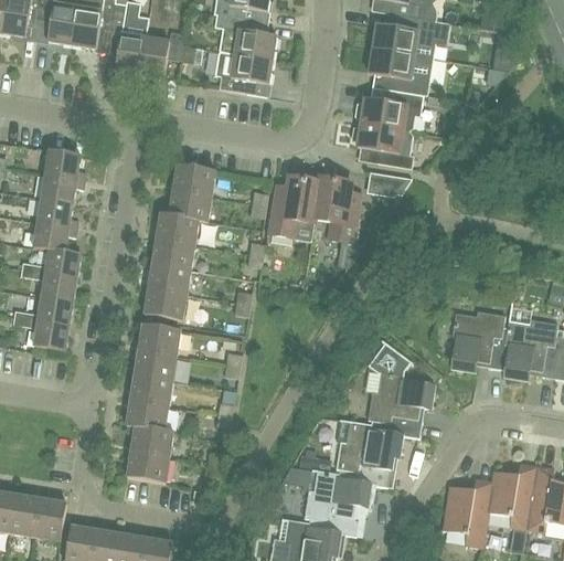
[(28,16),(40,18),(42,0),(6,0),(0,33),(24,36),(28,16)]
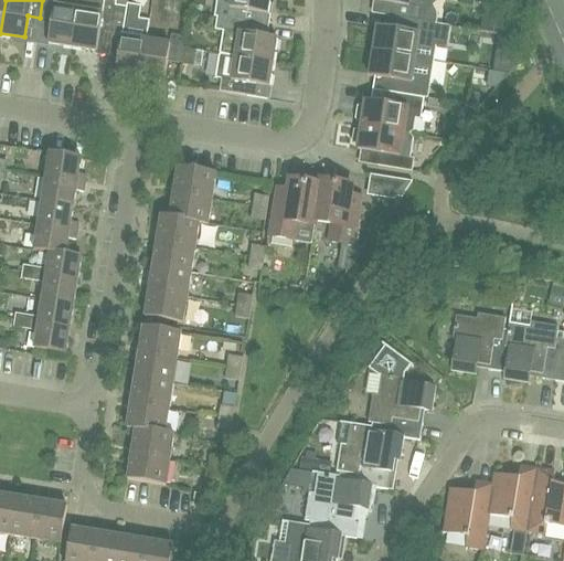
[(72,44),(77,0),(42,0),(40,18),(51,20),(48,41),(72,44)]
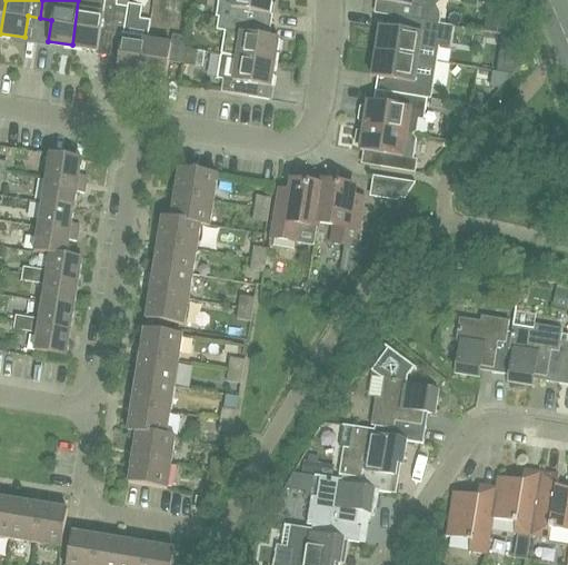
[(96,49),(99,28),(111,29),(115,0),(78,0),(72,45),(96,49)]
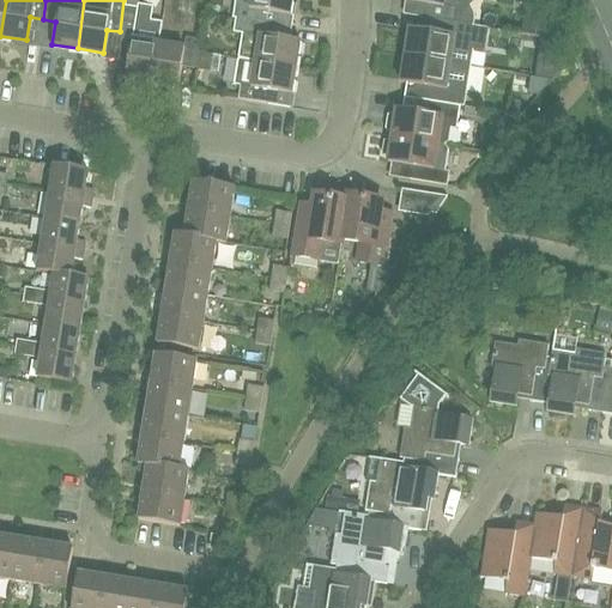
[(157,40),(161,19),(150,17),(151,4),(137,1),(135,4),(132,4),(132,0),(123,0),(120,31),(132,34),(125,78),(151,81),(157,40)]
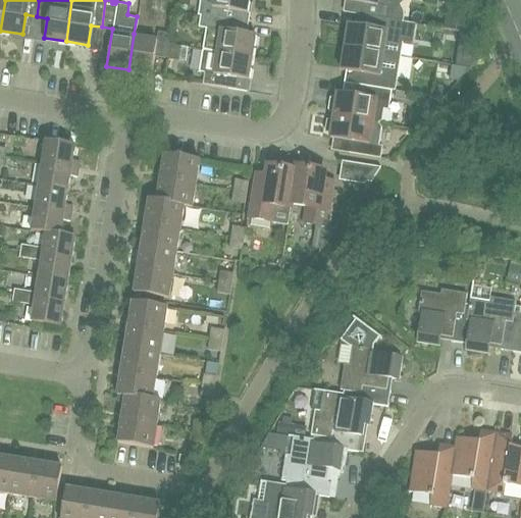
[(247,10),(248,0),(212,0),(211,4),(202,2),(200,13),(225,17),(227,7),(247,10)]
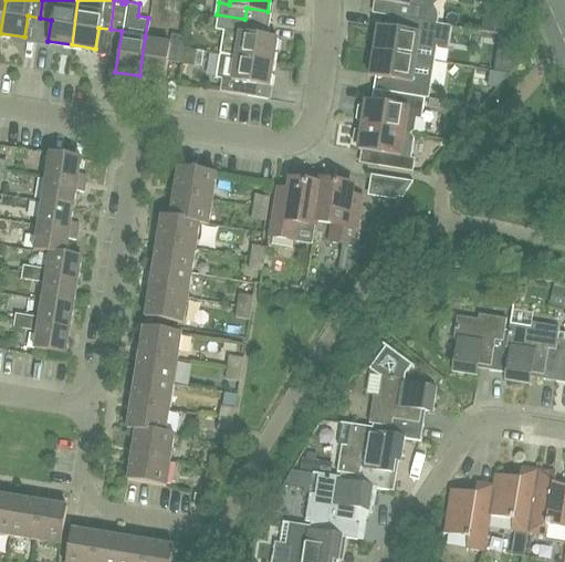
[(394,0),(393,13),(409,17),(435,21),(436,16),(435,9),(431,3),(428,0),(394,0)]
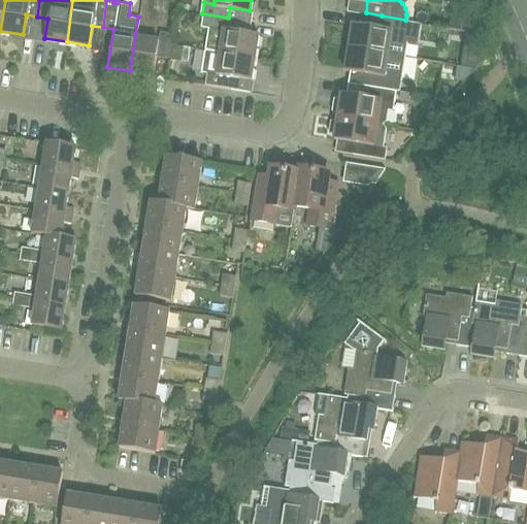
[(467,8),(456,7),(453,27),(465,30),(476,32),(467,8)]
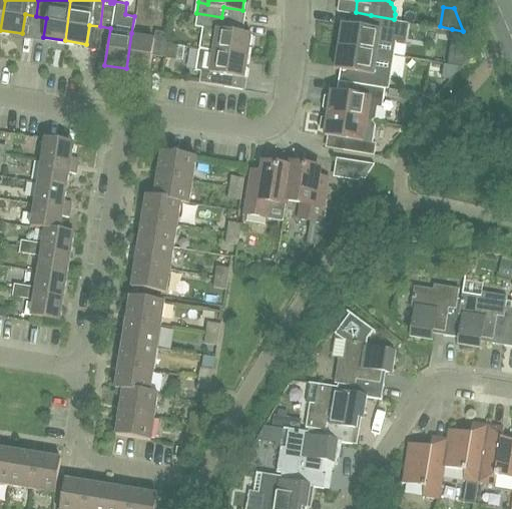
[(247,54),(250,32),(219,27),(221,17),(196,13),(195,24),(201,25),(198,46),(247,54)]
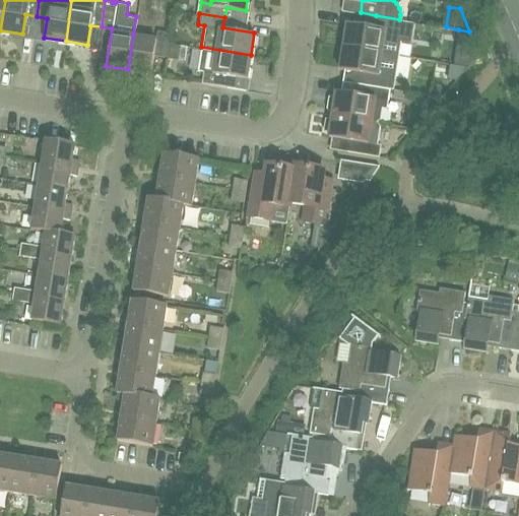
[(412,22),(399,20),(399,19),(376,15),(374,26),(346,21),(342,45),(398,54),(400,40),(409,42),(412,22)]
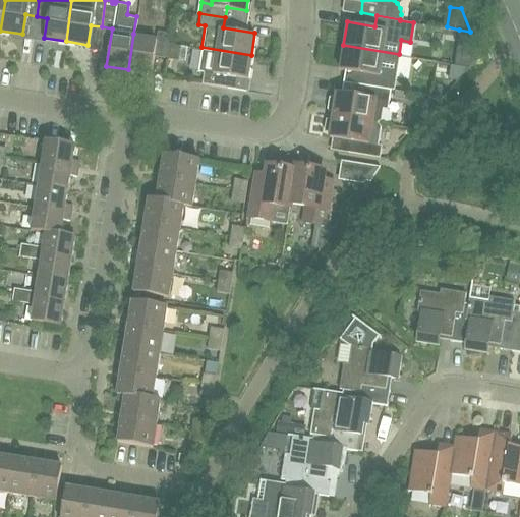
[(151,73),(154,54),(165,56),(169,31),(157,29),(156,38),(133,34),(128,69),(151,73)]
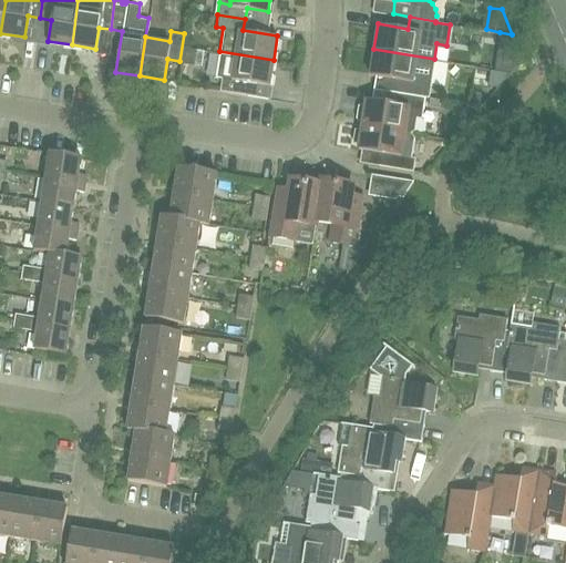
[(496,54),(495,68),(511,70),(523,57),(514,34),(512,34),(500,32),(496,54)]
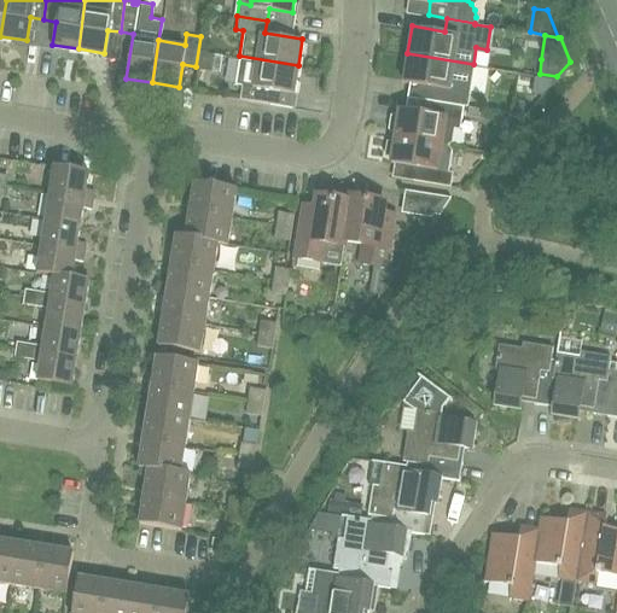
[(469,91),(473,64),(407,53),(403,80),(436,86),(434,99),(463,104),(464,89),(469,91)]
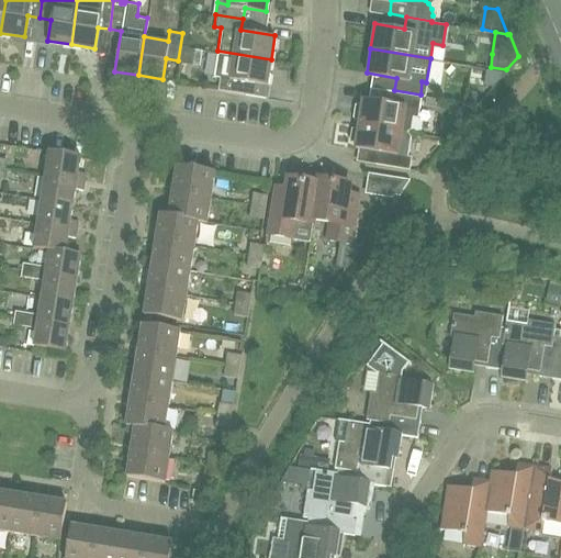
[(267,84),(271,59),(217,51),(213,74),(220,75),(217,88),(244,92),(246,80),(267,84)]
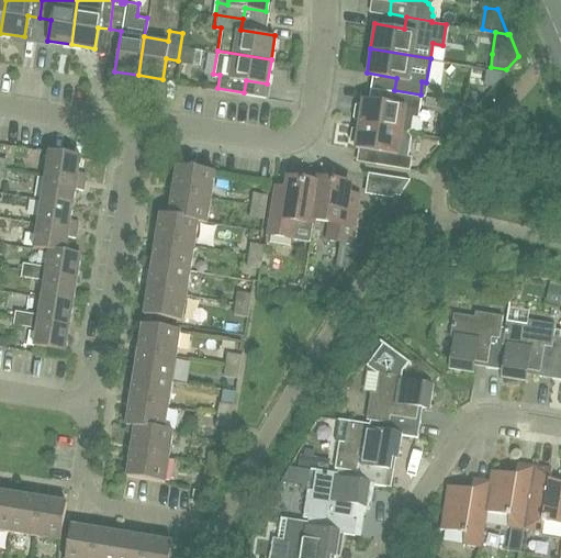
[(494,84),(506,70),(486,67),(484,82),(494,84)]
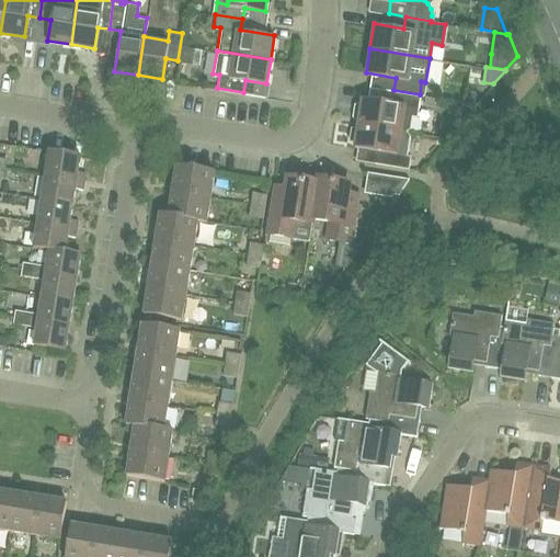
[(416,114),(418,108),(420,94),(393,90),(387,89),(385,101),(362,98),(362,101),(354,103),(353,114),(358,118),(358,122),(400,128),(402,115),(412,116),(416,114)]
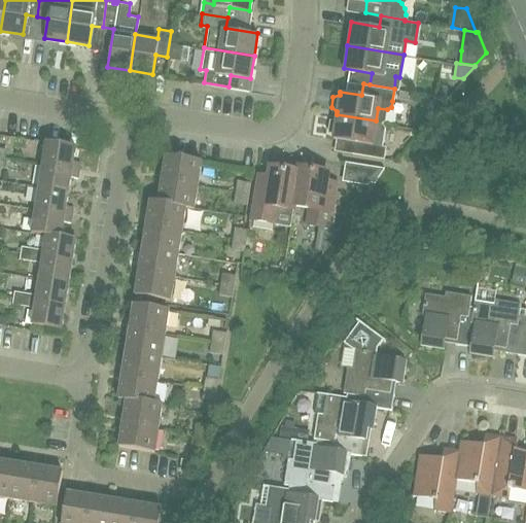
[(382,144),(384,126),(382,121),(376,120),(337,114),(336,117),(329,118),(327,130),(334,133),(332,136),(354,140),(352,152),(383,158),(385,145),(382,144)]
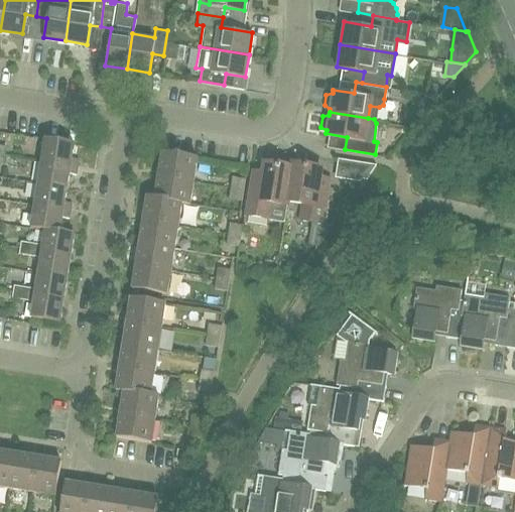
[(72,156),(74,141),(44,136),(41,159),(77,164),(78,157),(72,156)]
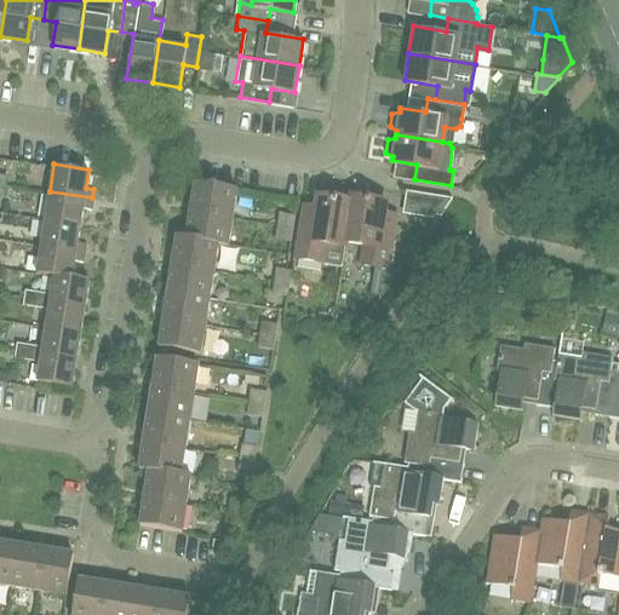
[(231,214),(236,188),(194,180),(190,208),(231,214)]
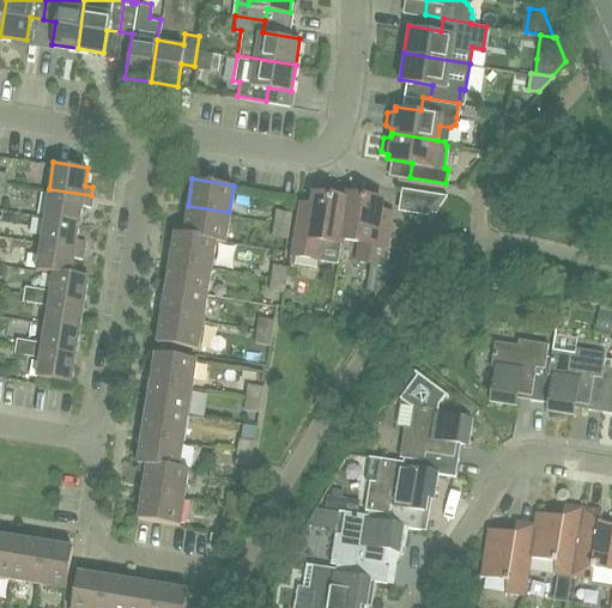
[(447,194),(401,186),(399,205),(435,211),(447,194)]
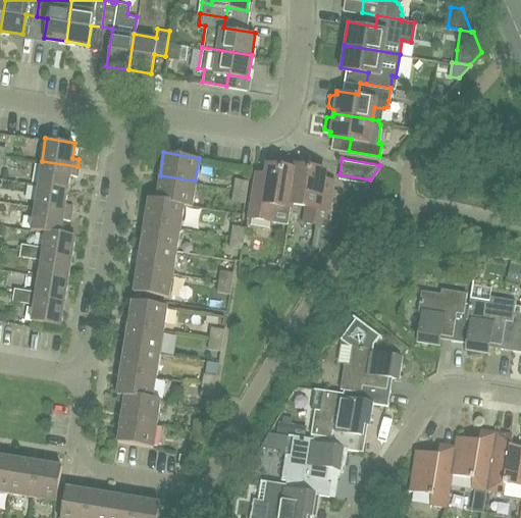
[(67,188),(69,173),(76,174),(77,166),(42,161),(38,183),(67,188)]
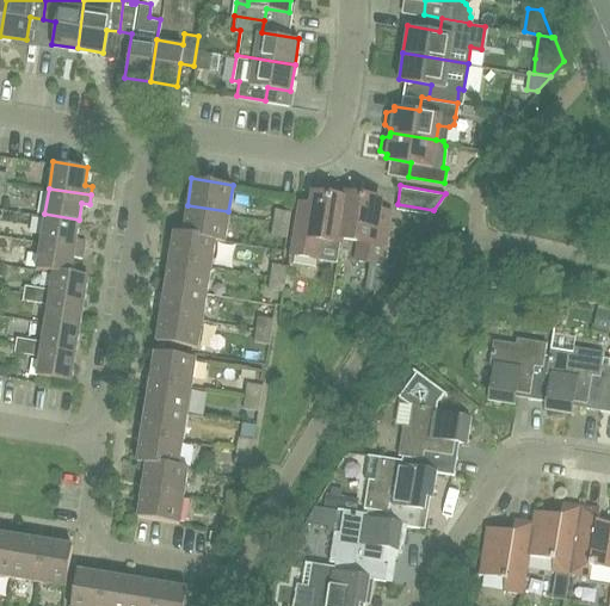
[(293,223),(288,252),(319,257),(322,237),(339,240),(340,236),(339,235),(345,196),(330,193),(313,191),(312,203),(296,201),(293,223)]
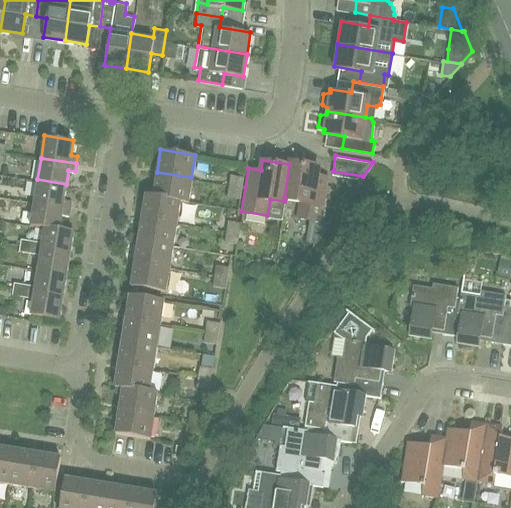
[(289,164),(284,197),(285,198),(298,200),(295,216),(309,218),(309,221),(311,234),(315,238),(316,239),(329,221),(321,220),(325,196),(327,180),(315,178),(317,165),(290,160),(289,164)]
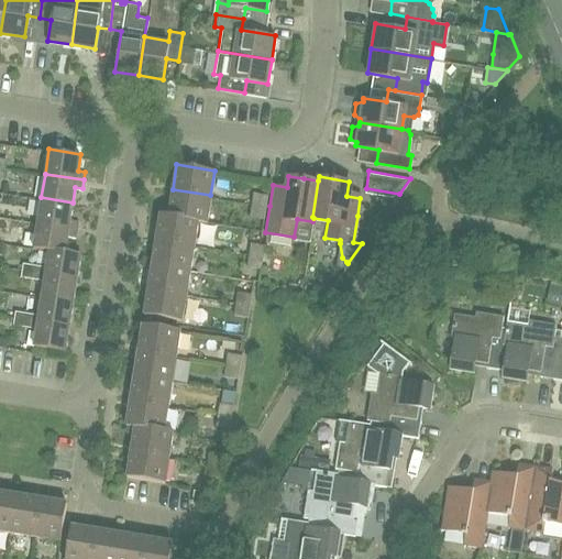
[(206,221),(210,195),(173,189),(168,214),(168,215),(198,219),(197,220),(206,221)]
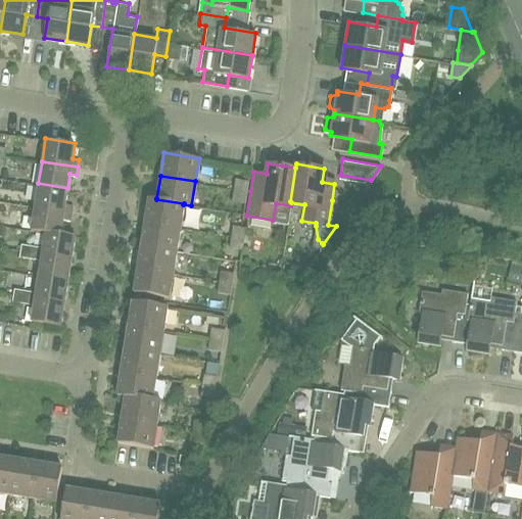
[(233,188),(246,190),(248,180),(235,178),(233,188)]
